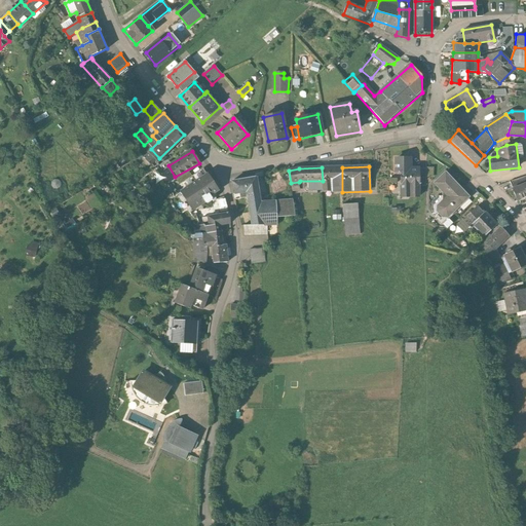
[(323,193),(342,192),(342,167),(322,167),(323,181),(323,193)]
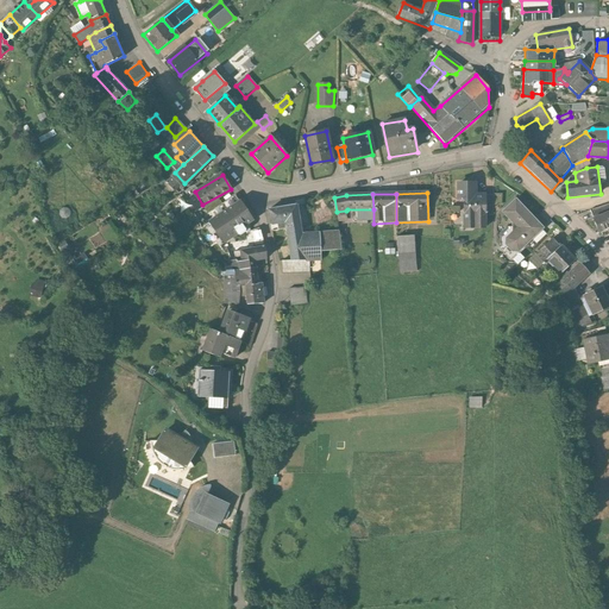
[(485,196),(464,196),(464,231),(485,230),(485,218),(485,196)]
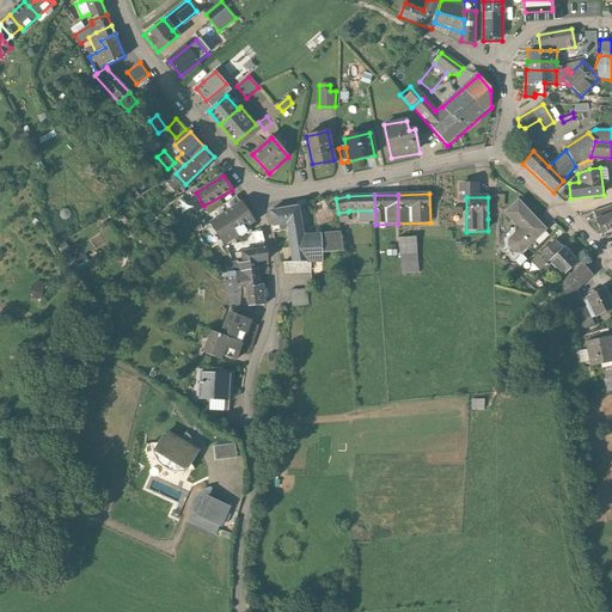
[(546,230),(519,199),(506,212),(515,224),(514,233),(508,239),(507,245),(514,252),(521,254),(546,230)]
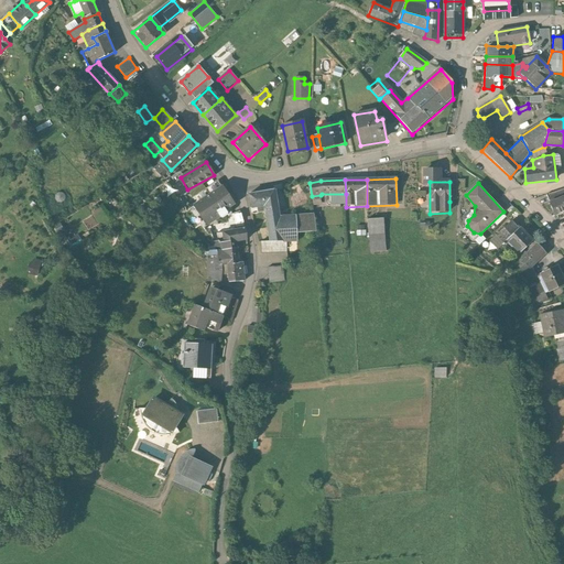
[(235,206),(224,188),(196,206),(208,225),(220,217),(221,219),(225,219),(228,217),(228,216),(226,212),(235,206)]
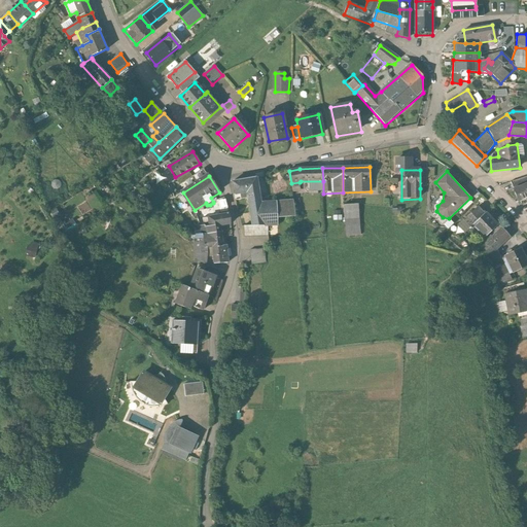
[(247,192),(251,225),(268,225),(277,224),(276,217),(276,201),(260,203),(256,178),(232,182),(234,195),(247,192)]
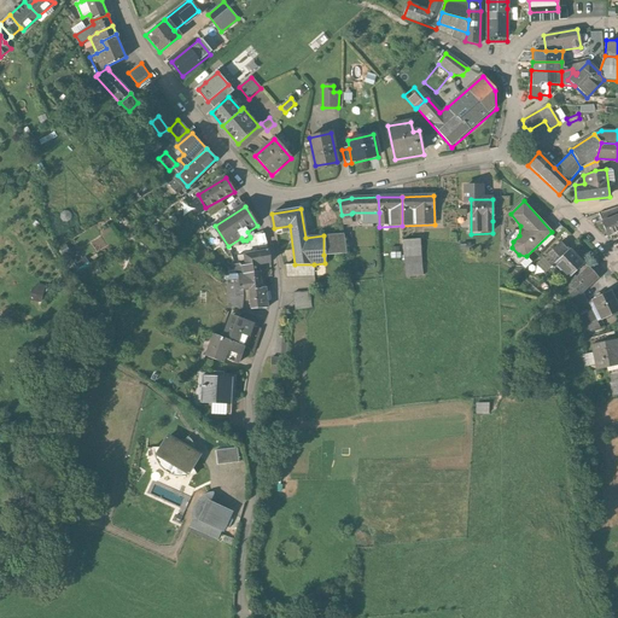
[(353,225),(351,214),(342,215),(343,226),(353,225)]
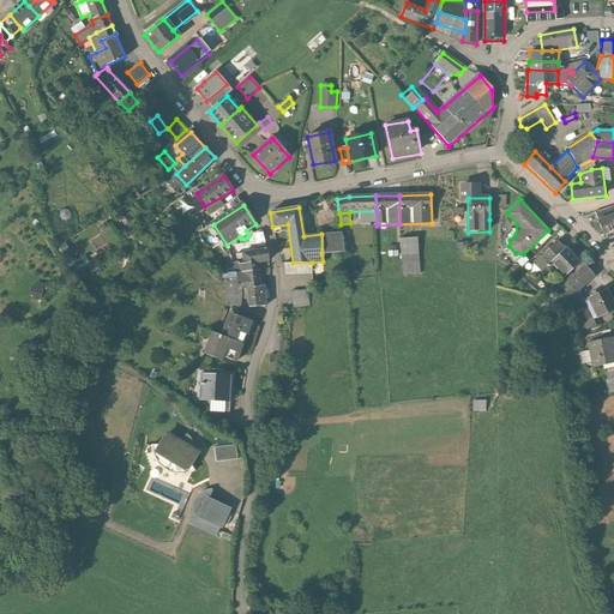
[(613,212),(599,220),(603,233),(613,228),(613,212)]
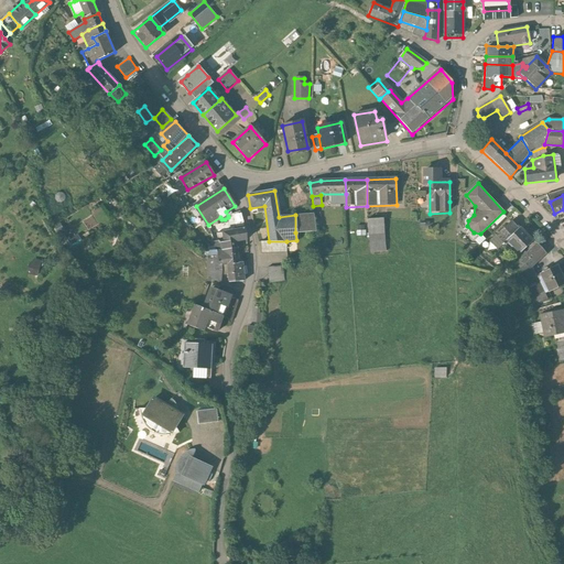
[(313,214),(295,215),(295,232),(315,231),(313,214)]
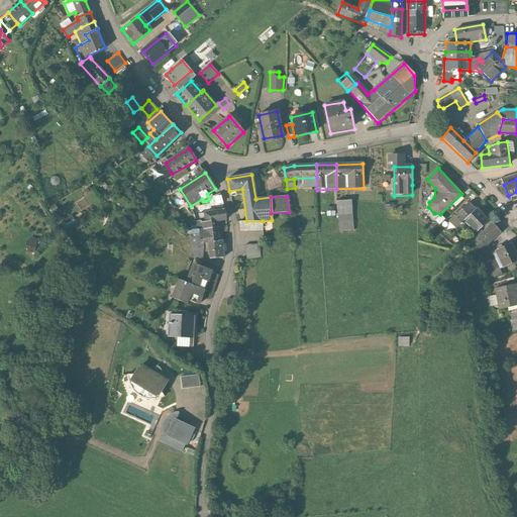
[(470,201),(454,215),(460,221),(476,207),(470,201)]
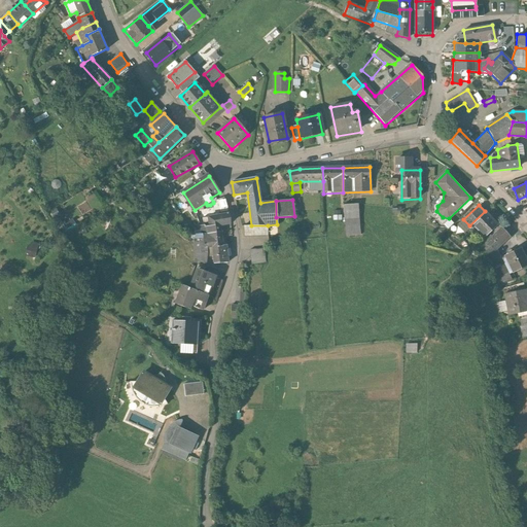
[(358,207),(343,208),(348,242),(361,241),(358,207)]
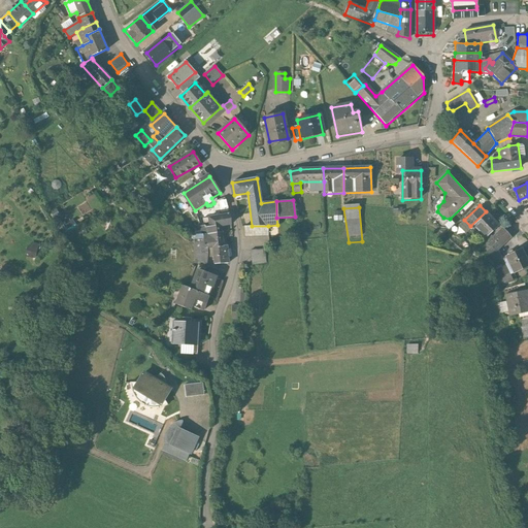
[(208,229),(208,235),(222,234),(222,227),(231,227),(230,216),(209,218),(210,228),(208,229)]
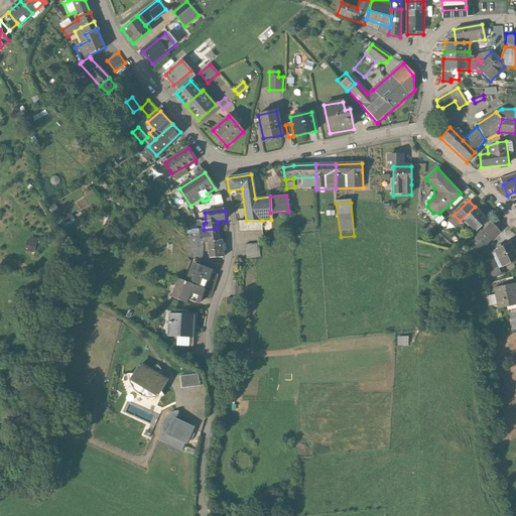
[(488,221),(477,211),(466,221),(477,232),(488,221)]
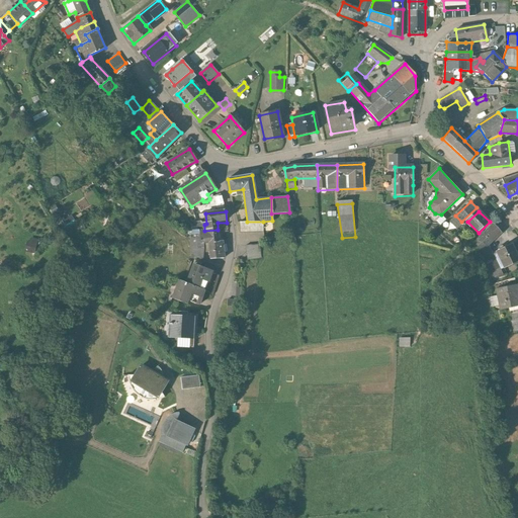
[(493,226),(478,241),(487,249),(490,246),(501,235),(493,226)]
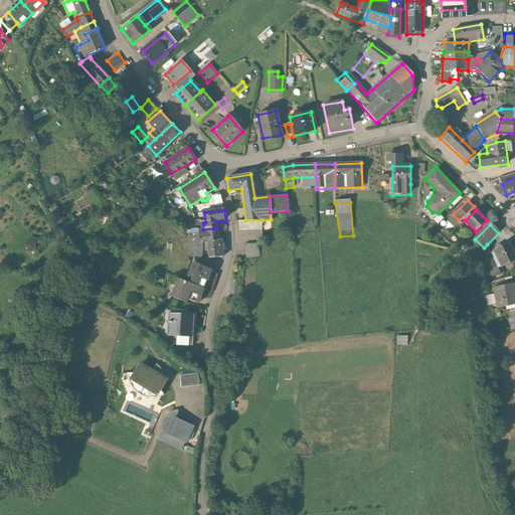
[(181,231),(189,235),(200,234),(199,229),(190,230),(183,227),(181,231)]
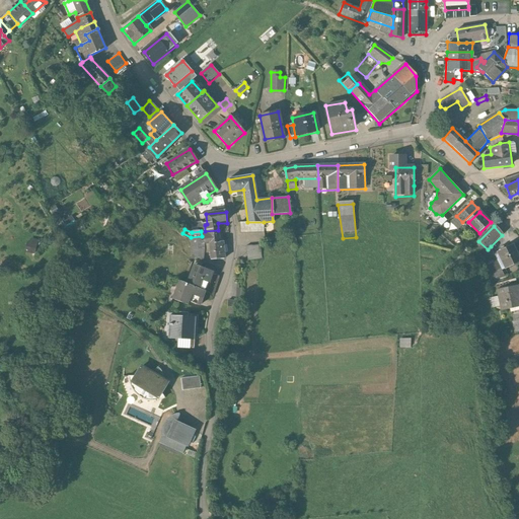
[(220,242),(218,230),(205,231),(201,231),(202,236),(203,243),(205,243),(210,243),(211,260),(225,258),(224,241),(220,242)]
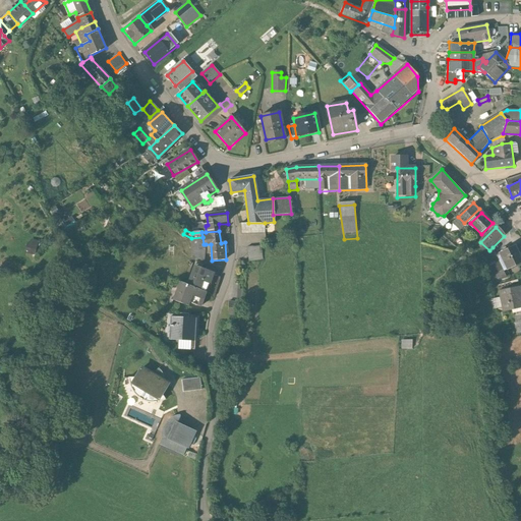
[(206,251),(206,244),(204,244),(203,237),(191,238),(192,257),(205,261),(206,251)]
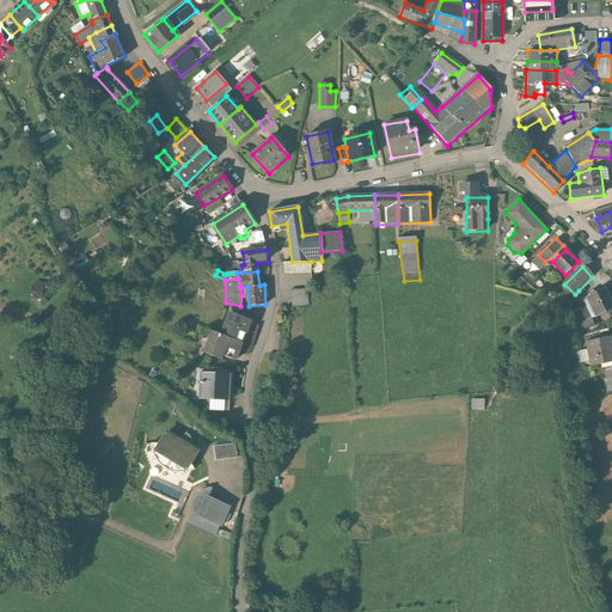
[(308,304),(306,288),(292,291),(293,306),(308,304)]
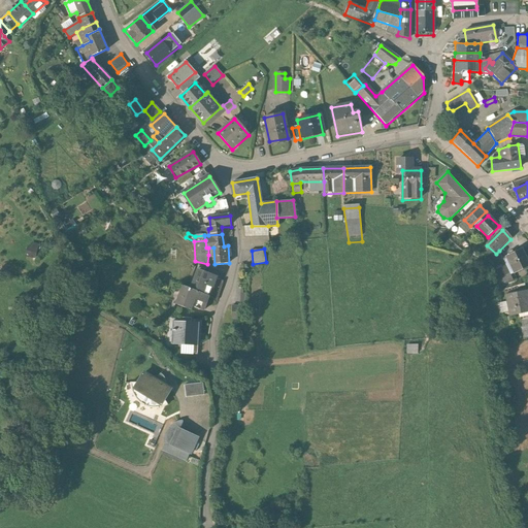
[(527,266),(527,261),(522,250),(506,258),(515,273),(527,266)]
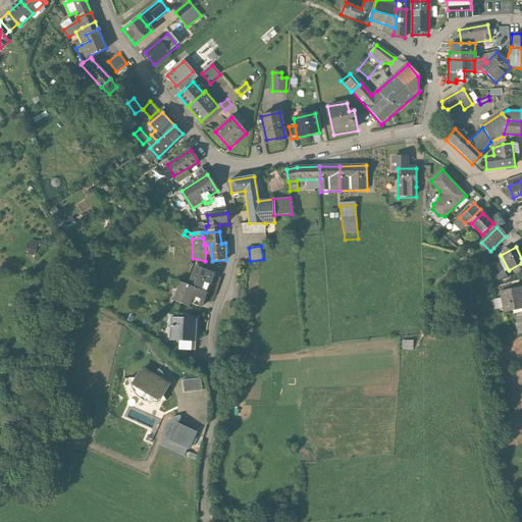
[(506,272),(509,270),(501,255),(498,257),(493,248),(490,251),(484,256),(494,284),(509,278),(506,272)]
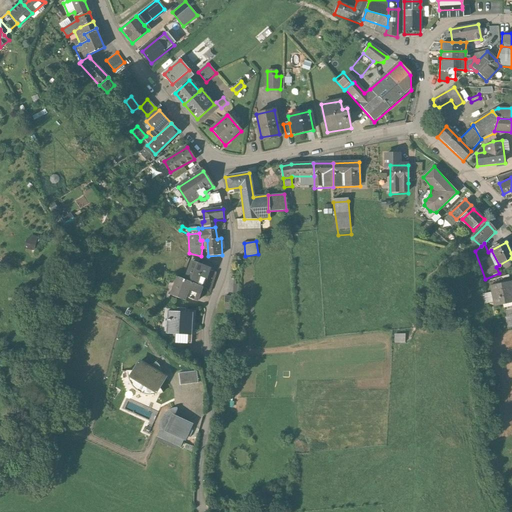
[(190,259),(182,279),(203,286),(210,266),(190,259)]
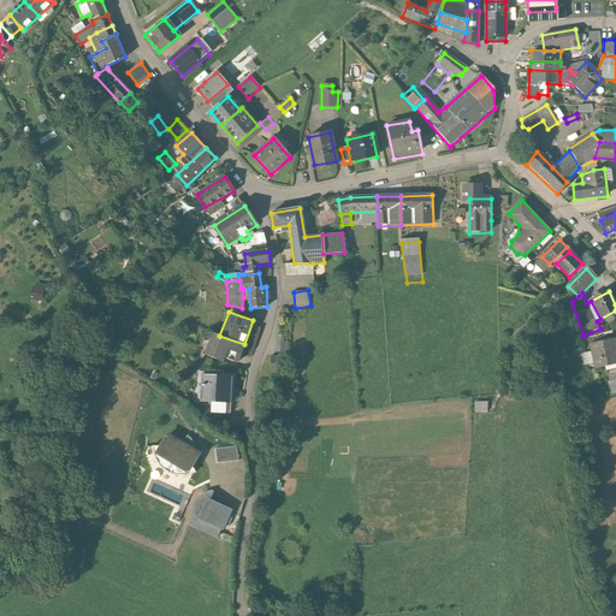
[(237,362),(244,344),(219,336),(214,333),(206,356),(224,362),(225,357),(237,362)]
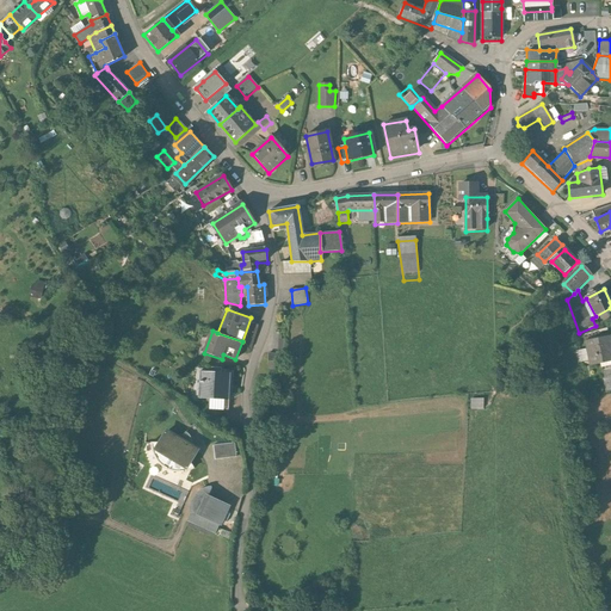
[(610,343),(610,340),(587,345),(592,369),(610,364),(610,343)]
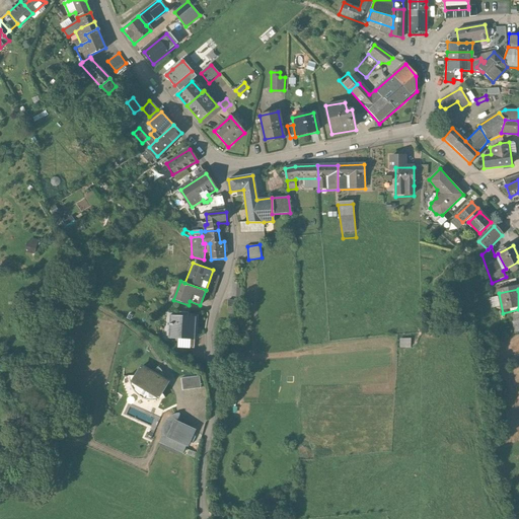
[(498,296),(490,297),(491,307),(499,306),(498,296)]
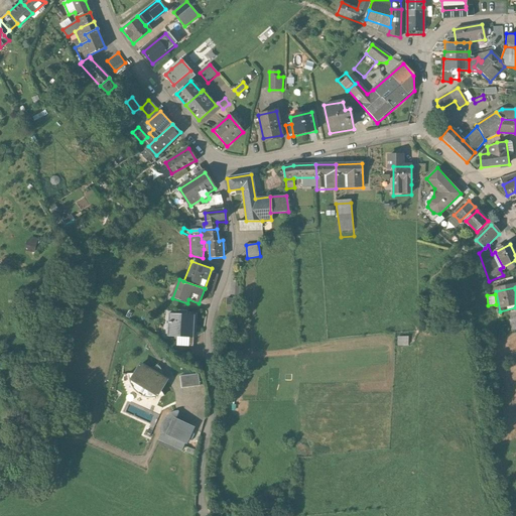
[(228,298),(226,311),(237,312),(238,299),(228,298)]
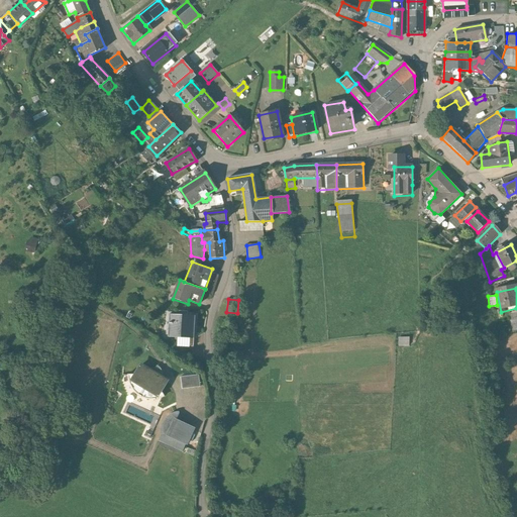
[(336,312),(327,313),(328,324),(337,323),(336,312)]
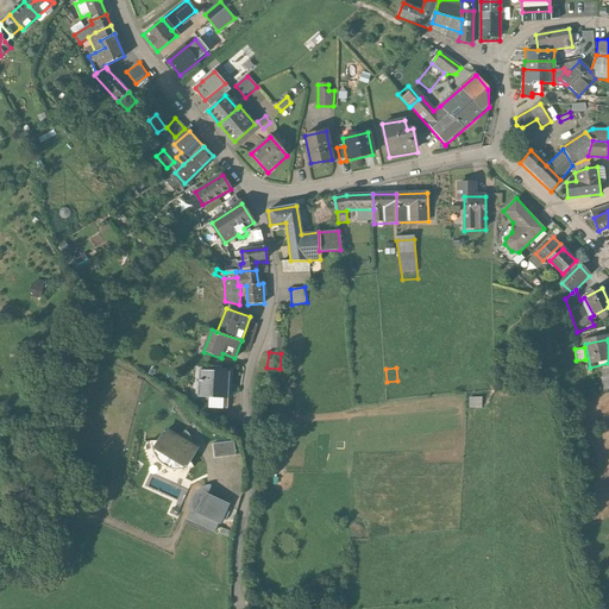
[(228,374),(199,372),(199,399),(208,399),(227,400),(228,374)]
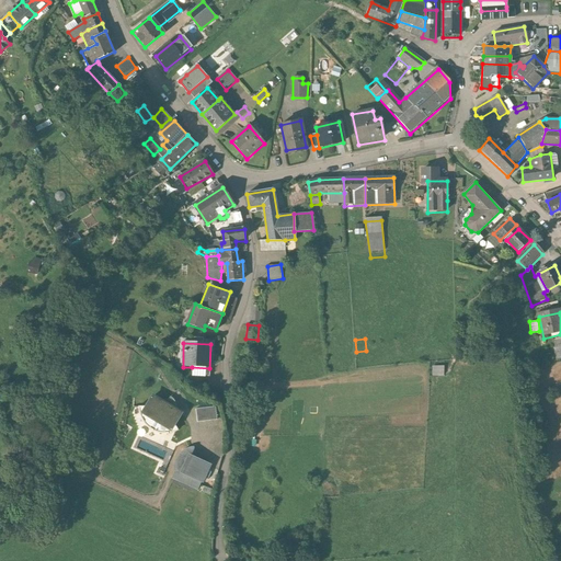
[(444,376),(444,366),(432,366),(433,376),(444,376)]
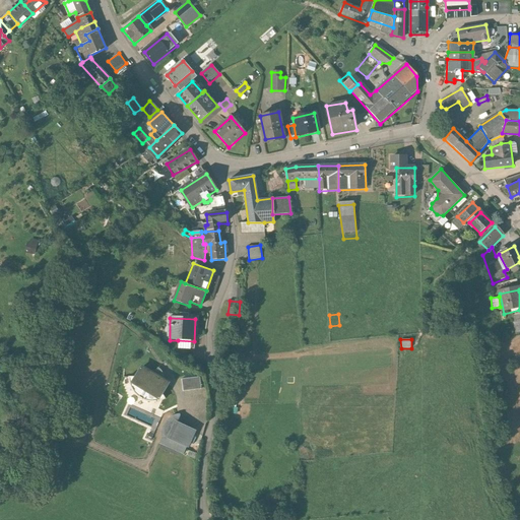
[(194,350),(194,341),(178,340),(178,349),(194,350)]
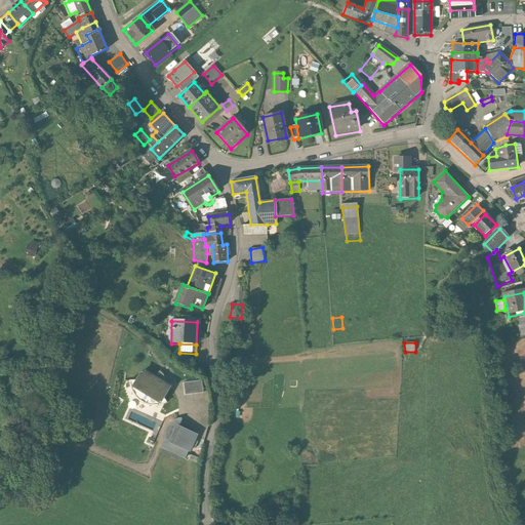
[(169,385),(142,367),(132,380),(129,380),(129,385),(130,389),(131,392),(133,396),(136,399),(138,401),(142,403),(147,405),(151,406),(156,406),(161,405),(166,403),(163,396),(169,385)]
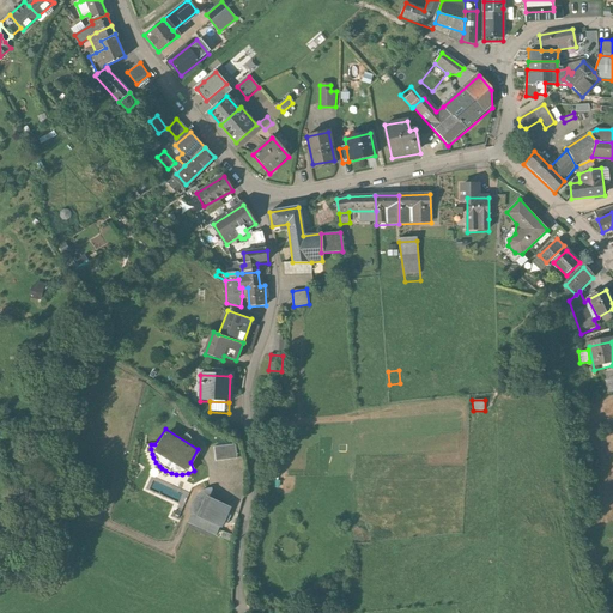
[(235,444),(213,448),(216,461),(237,459),(235,444)]
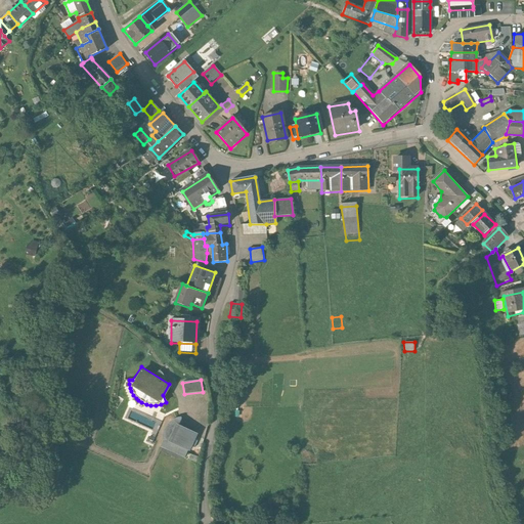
[(198,433),(181,426),(180,417),(176,418),(173,419),(170,420),(168,423),(166,425),(164,428),(162,432),(162,435),(162,440),(167,440),(188,451),(198,433)]
